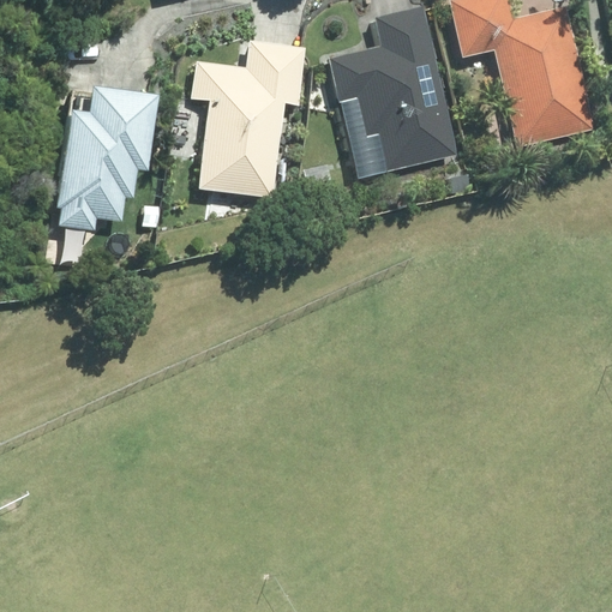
[(597,129),(567,5),(515,17),(511,0),(450,0),(463,58),(496,51),(519,148),(597,129)]
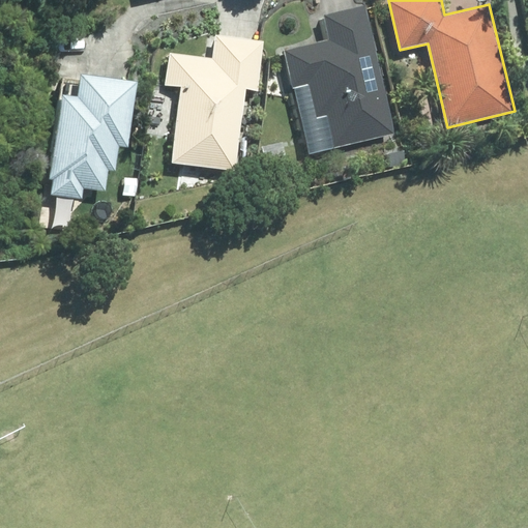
[(393,133),(364,5),(322,16),(327,39),(282,51),(291,88),(305,85),(314,118),(325,116),(332,147),(393,133)]
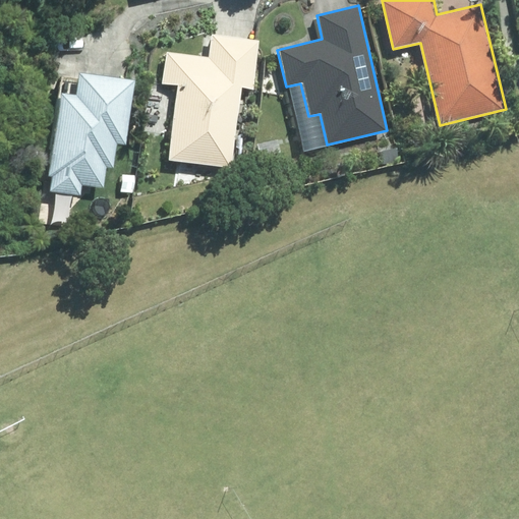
[(253,89),(258,40),(210,34),(208,57),(165,52),(162,82),(177,84),(168,161),(231,168),(241,88),(253,89)]
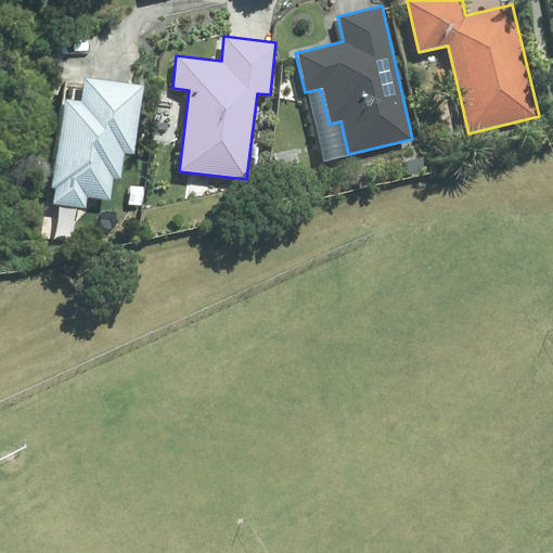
[(132,154),(142,87),(82,78),(79,105),(63,102),(51,188),(108,196),(115,152),(132,154)]
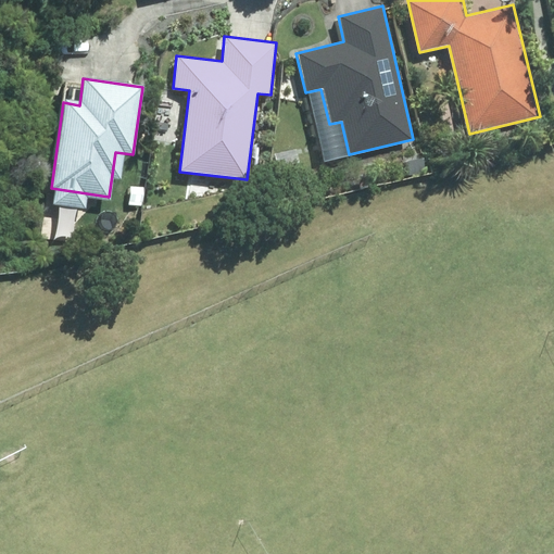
[(288,171),(290,155),(275,153),(274,170),(288,171)]
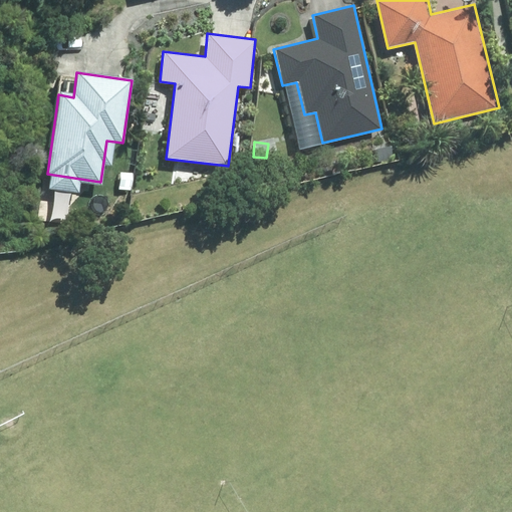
All buildings are outlined.
